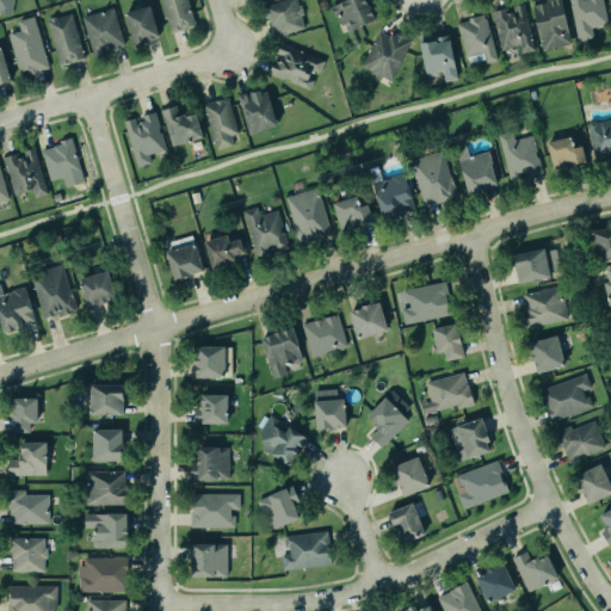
[(0,0),(0,12),(11,14),(12,0),(0,0)]
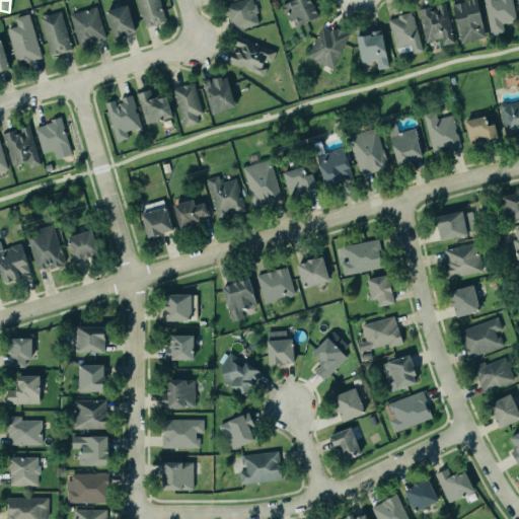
[(135,0),(143,27),(164,20),(158,0),(135,0)]
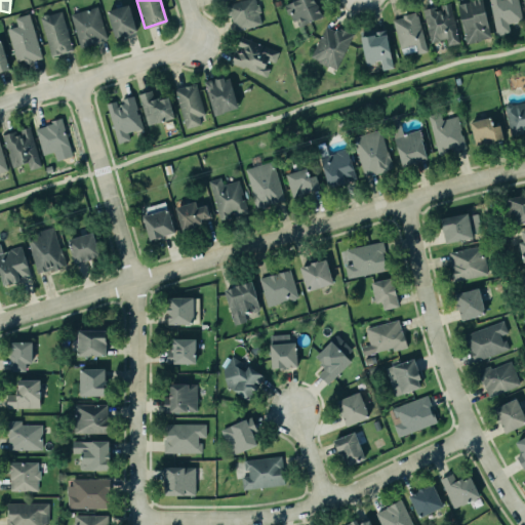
[(224,3),(234,0),(253,0),(254,3),(258,2),(260,10),(256,11),(259,22),(235,29),(231,14),(227,15),(224,3)]
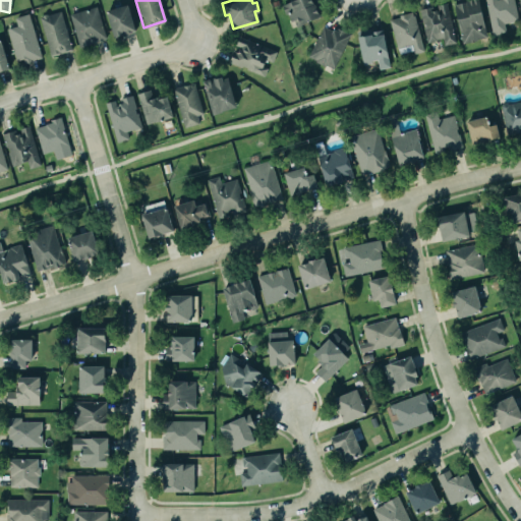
[(323,16),(315,0),(293,0),(283,4),(293,27),(323,16)]
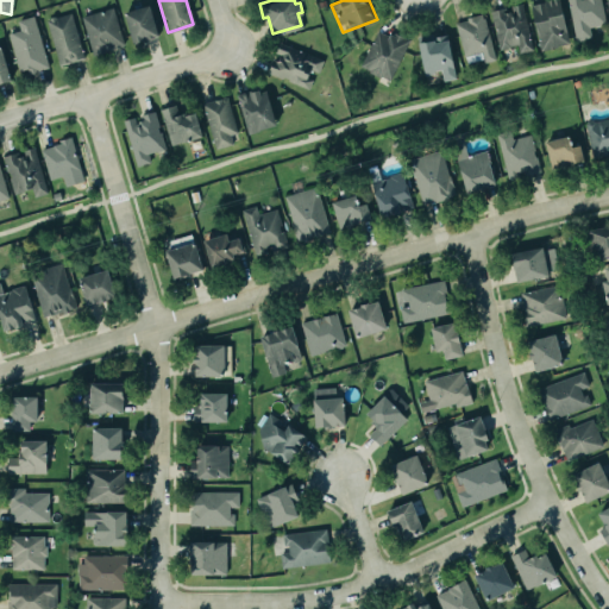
[(528,4),(542,0),(558,0),(566,42),(554,44),(556,46),(538,50),(528,4)]
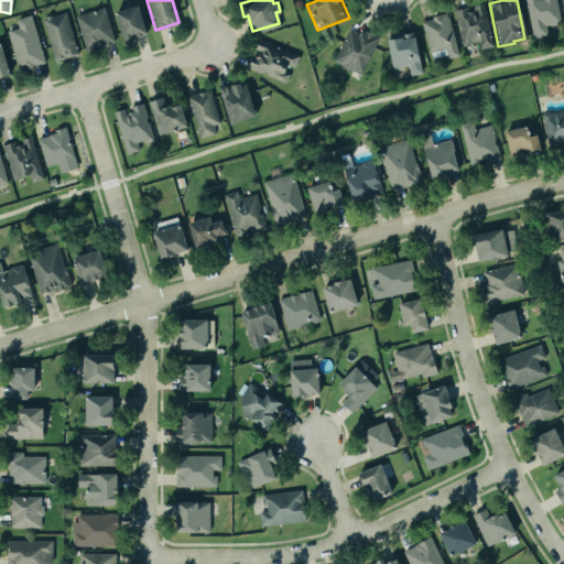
[(548,36),(546,24),(560,23),(556,0),(527,0),(532,38),(548,36)]
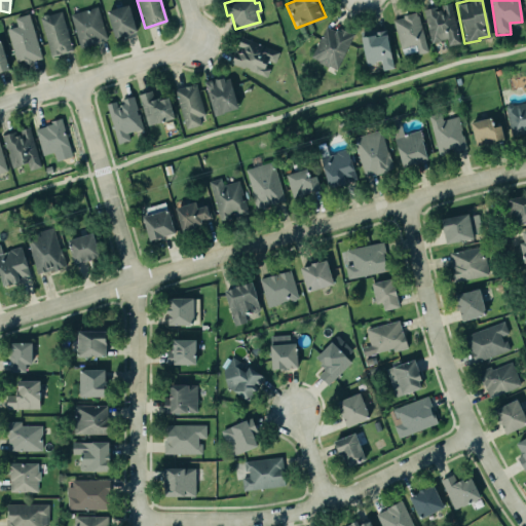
[(421,8),(429,42),(438,40),(438,39),(445,37),(447,45),(458,42),(449,2),(440,4),(440,8),(436,9),(435,5),(421,8)]
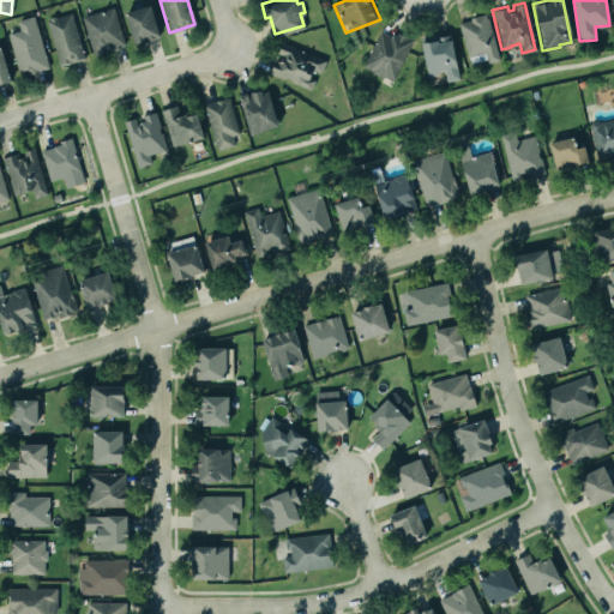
[(80,16),(112,5),(125,44),(92,55),(80,16)]
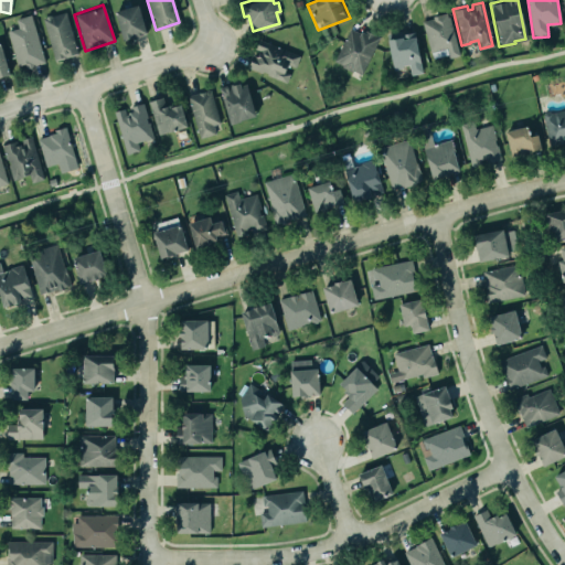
[(124,41),(147,34),(138,4),(115,12),(124,41)]
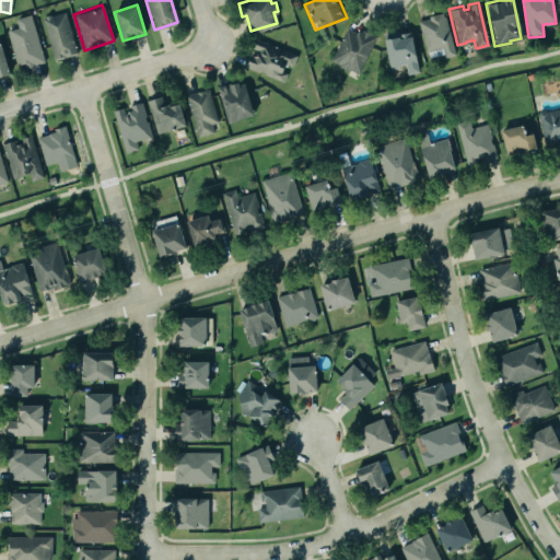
[(53,59),(76,53),(63,11),(49,15),(48,13),(44,14),(43,16),(41,18),(53,59)]
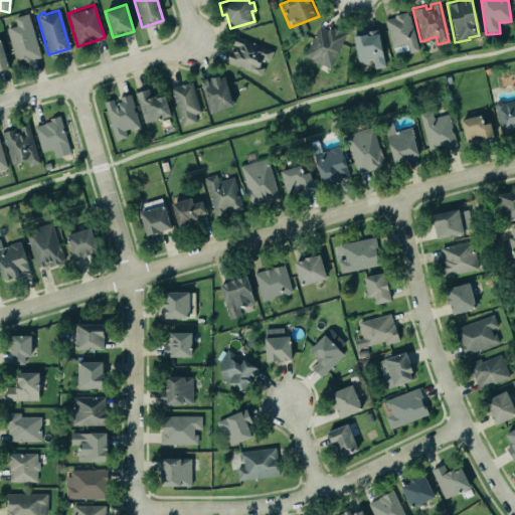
[(383,19),(393,16),(393,14),(405,10),(406,14),(407,14),(417,49),(407,51),(405,43),(390,47),(383,19)]
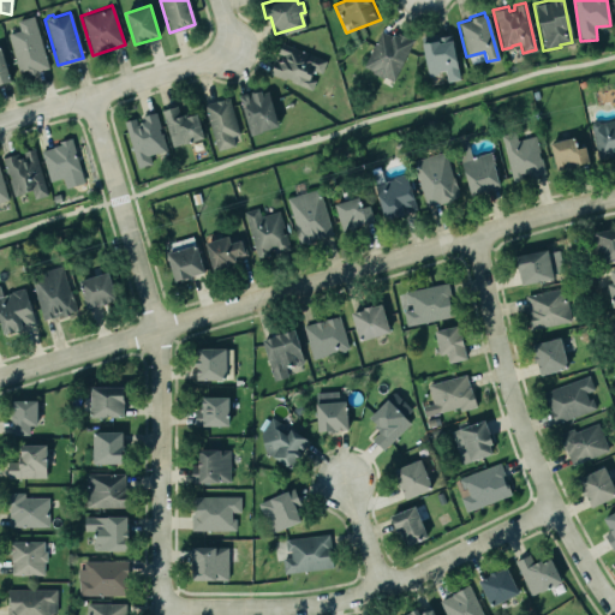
[(17,21),(21,30),(9,34),(19,75),(48,67),(35,16),(17,21)]
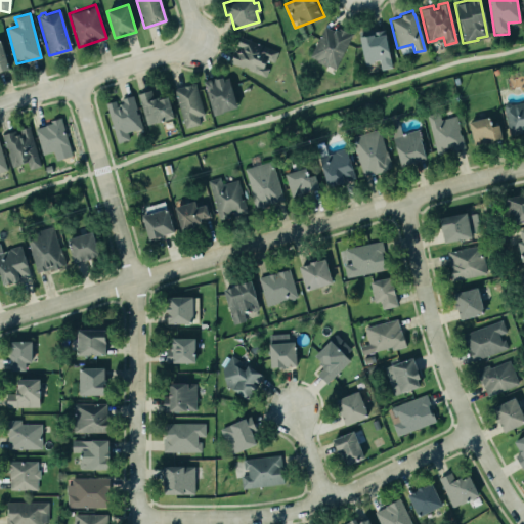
[(334,69),(351,34),(338,28),(337,30),(334,28),(333,30),(322,26),(308,55),(316,59),(315,61),(324,66),(322,69),(331,73),(333,68),(334,69)]
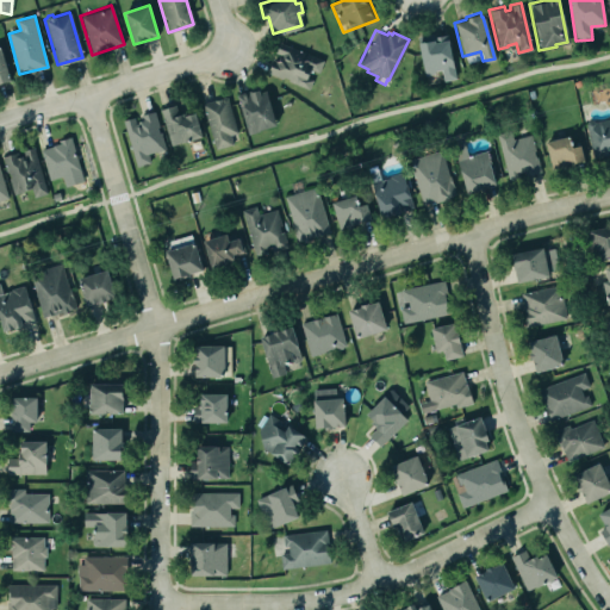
[(444,81),(456,79),(448,36),(418,42),(425,75),(442,72),(444,81)]
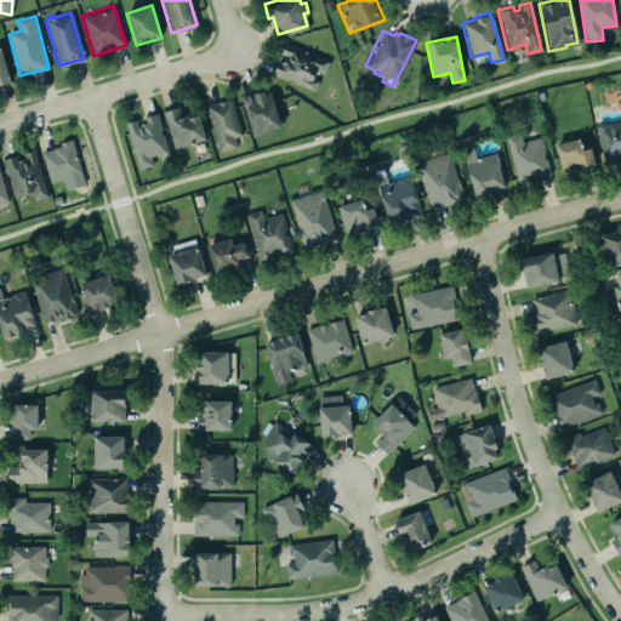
[(330,61),(285,44),(281,53),(281,55),(274,75),(317,91),(322,77),(324,78),(330,61)]
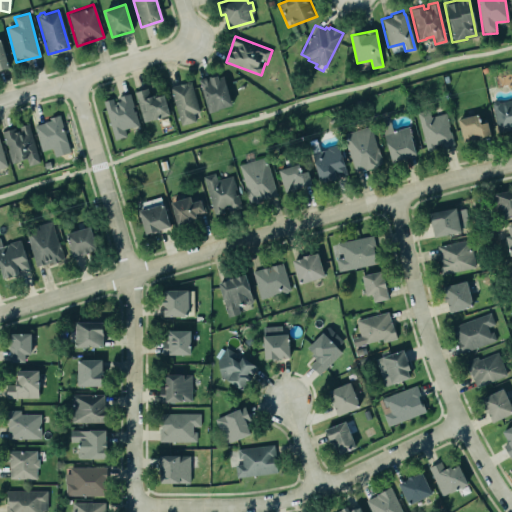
[(0,70),(9,68),(1,39),(0,39),(0,70)]
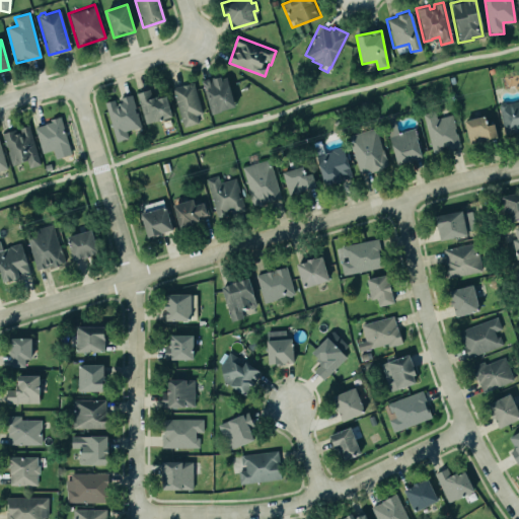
[(210,114),(235,107),(227,75),(202,81),(210,114)]
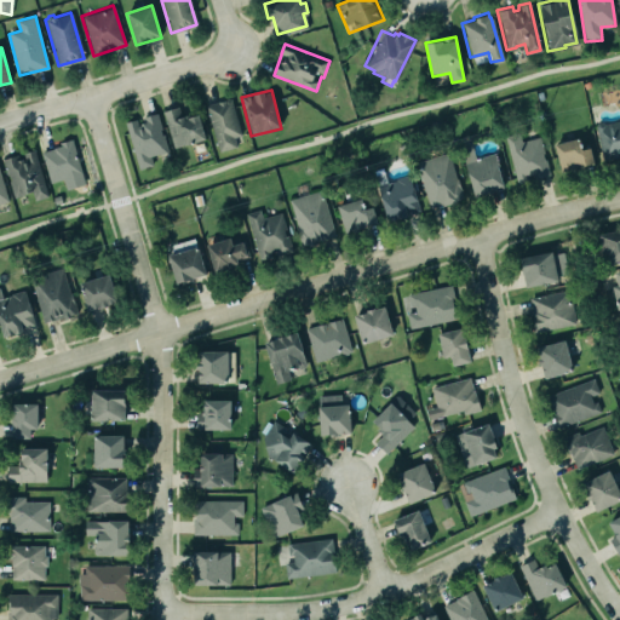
[(207,104),(218,151),(236,148),(234,137),(241,136),(233,99),(207,104)]
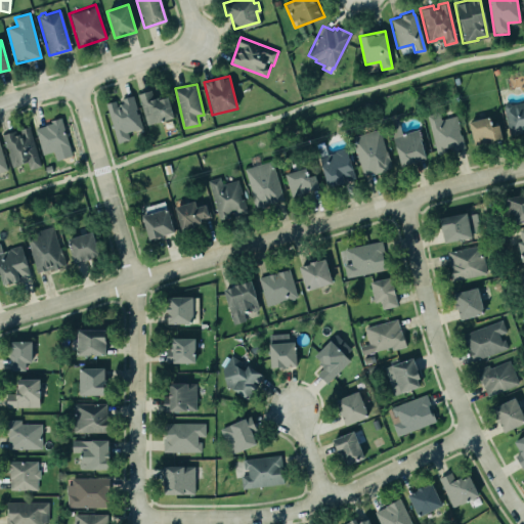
[(138,94),(147,125),(174,118),(168,96),(154,100),(151,90),(138,94)]
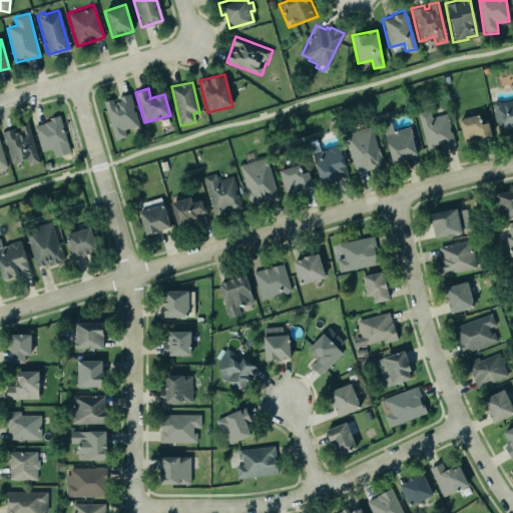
[(138,126),(131,94),(114,97),(115,99),(105,101),(114,140),(126,137),(124,129),(138,126)]
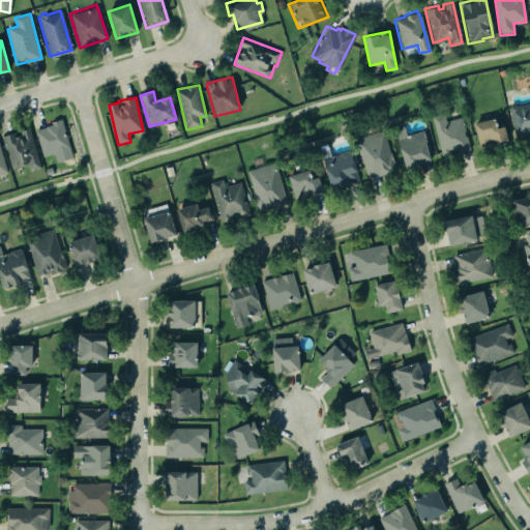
[(529,135),(529,102),(509,108),(516,138),(529,135)]
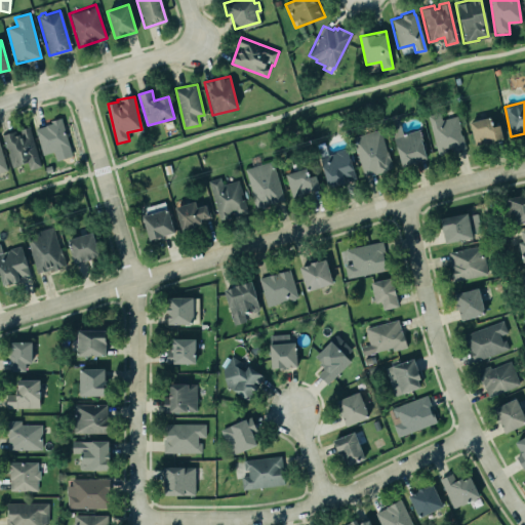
[(437,154),(465,148),(458,116),(442,119),(441,113),(429,115),(437,154)]
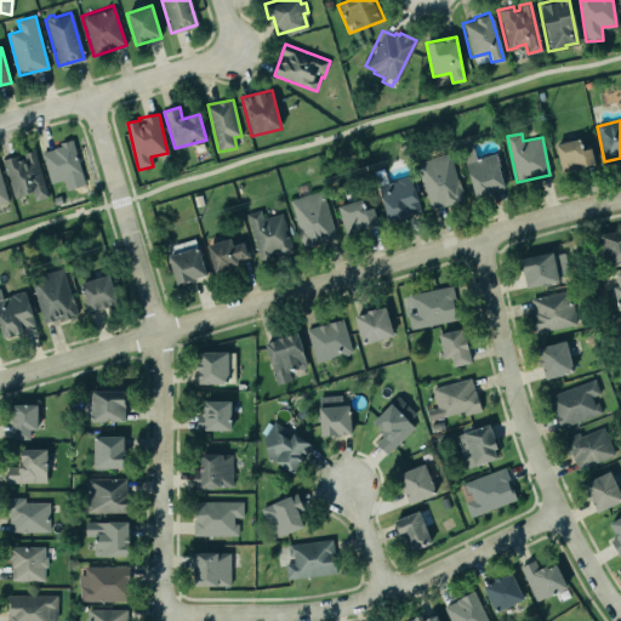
[(581,151),(579,140),(556,143),(559,165),(570,164),(570,169),(594,165),(592,148),(581,151)]
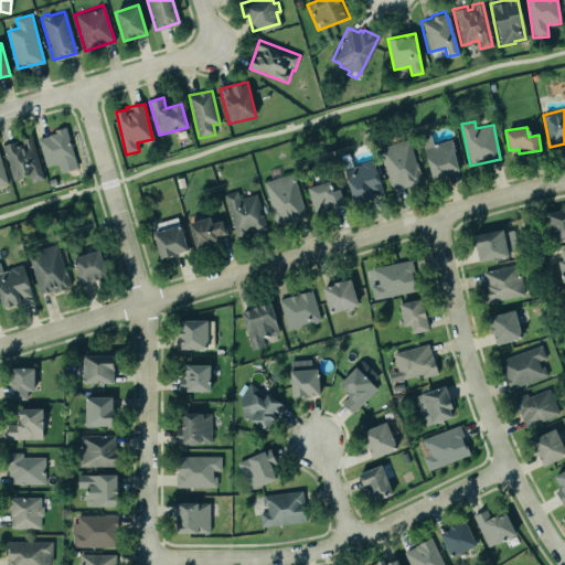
[(76,169),(68,129),(39,136),(45,167),(57,164),(60,172),(76,169)]
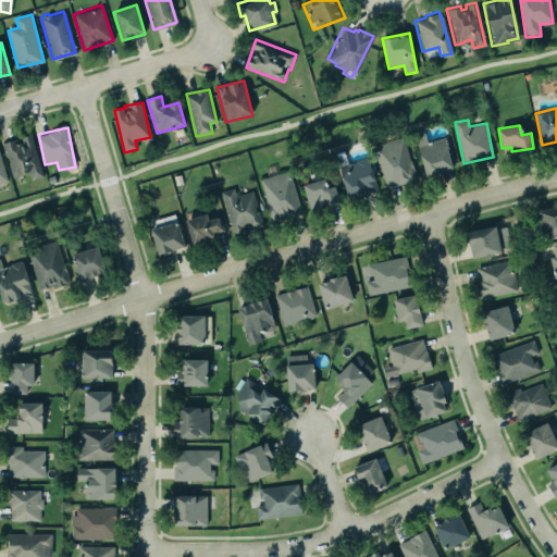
[(413,131),(426,176),(454,169),(444,137),(428,143),(423,128),(413,131)]
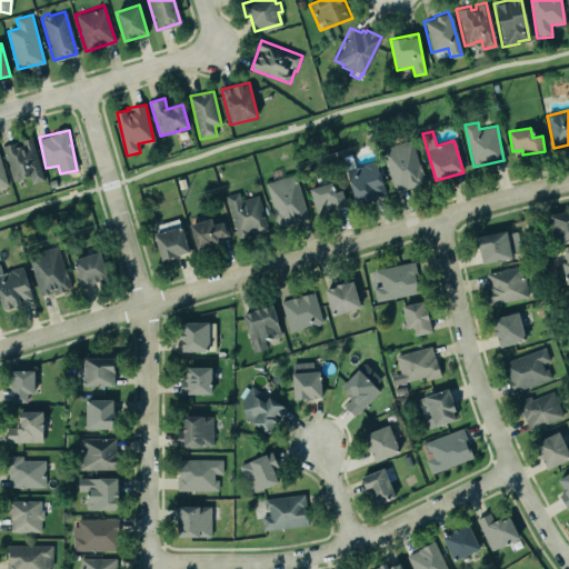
[(43,181),(33,138),(20,141),(3,146),(12,181),(30,177),(31,185),(43,181)]
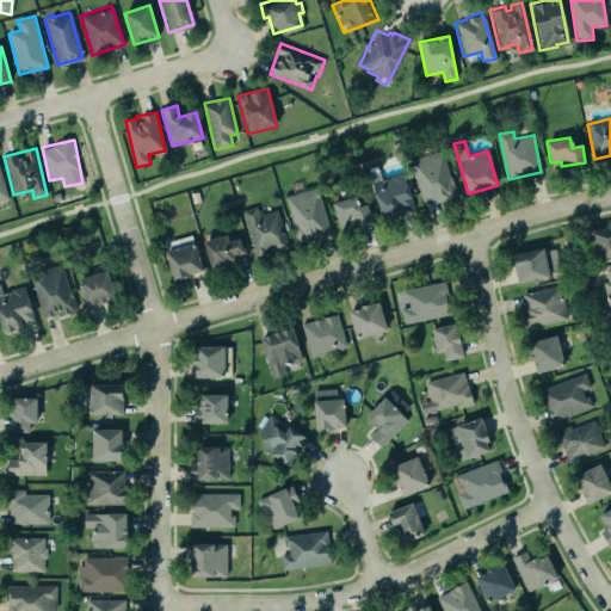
[(411,159),(424,205),(456,197),(444,150),(411,159)]
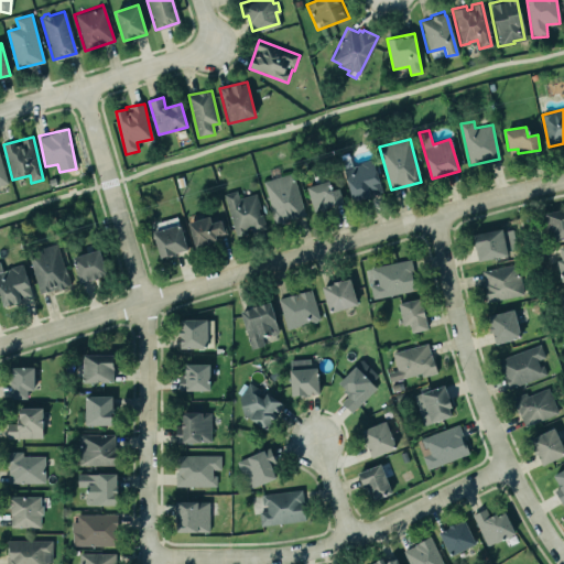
[(339,158),(348,155),(350,165),(359,163),(358,162),(371,158),(381,192),(353,199),(339,158)]
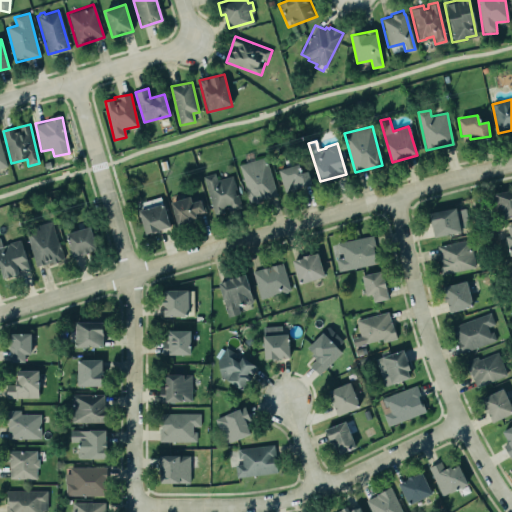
[(277,195),(266,157),(239,165),(250,203),(277,195)]
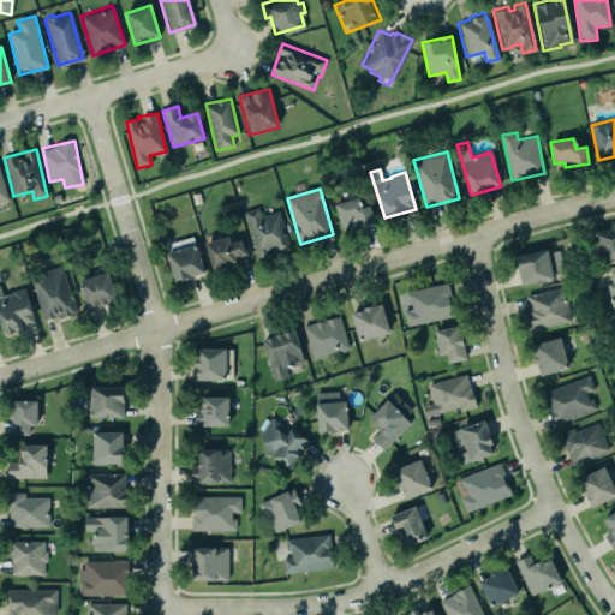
[(370,206),(359,208),(357,198),(335,203),(342,231),(374,221),(370,206)]
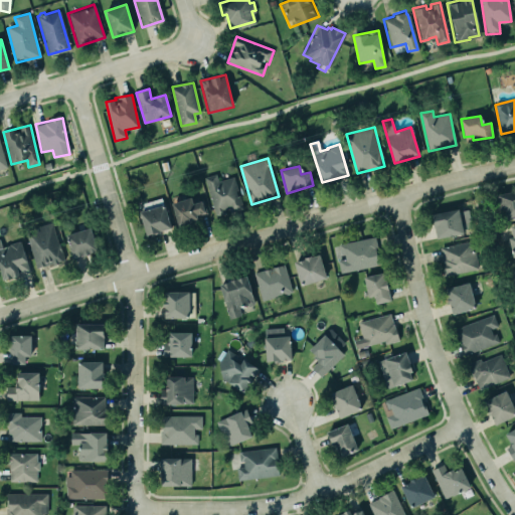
[(203,176),(214,173),(216,180),(232,176),(236,190),(234,190),(235,194),(237,194),(241,207),(215,215),(203,176)]
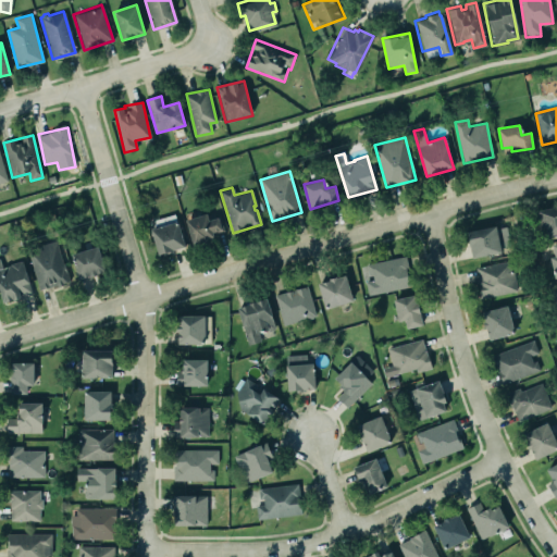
[(543,239),(556,235),(556,206),(537,211),(543,239)]
